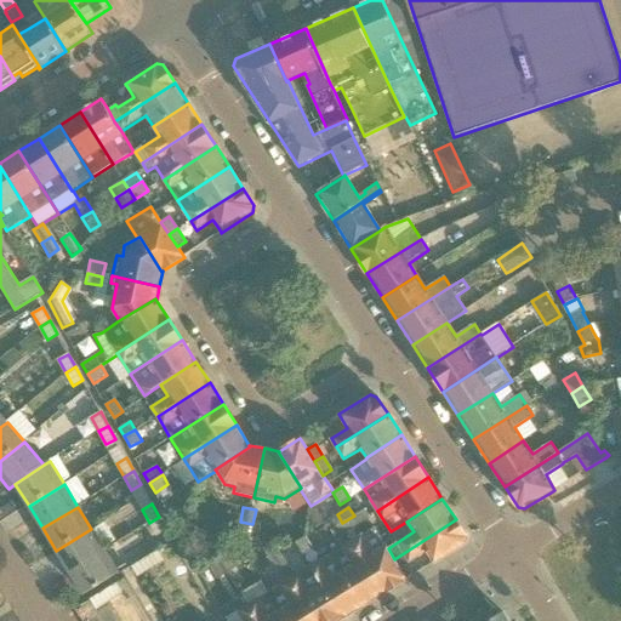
[(365,510),(354,516),(359,524),(363,523),(370,518),(365,510)]
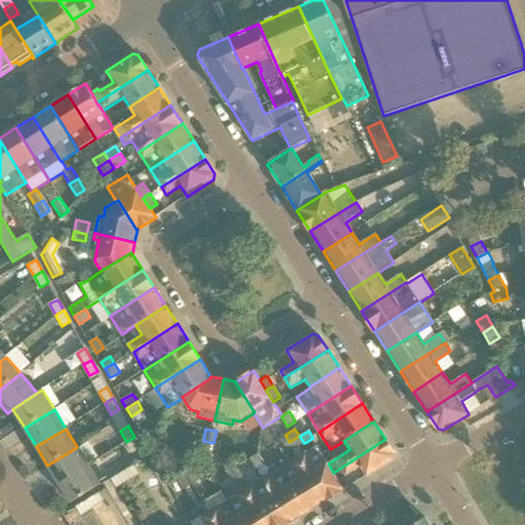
[(285,435),(275,441),(280,448),(289,442),(285,435)]
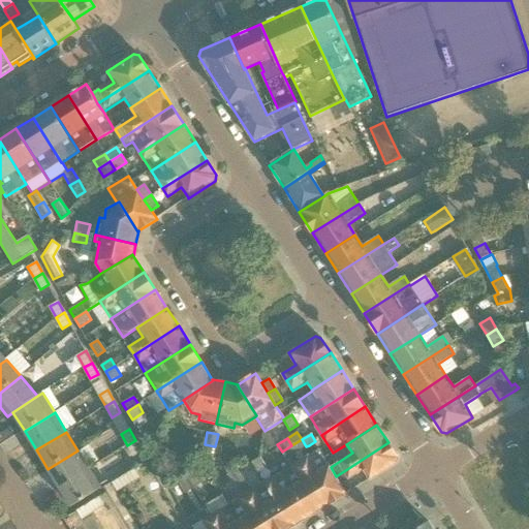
[(135,440),(127,445),(133,457),(142,452),(135,440)]
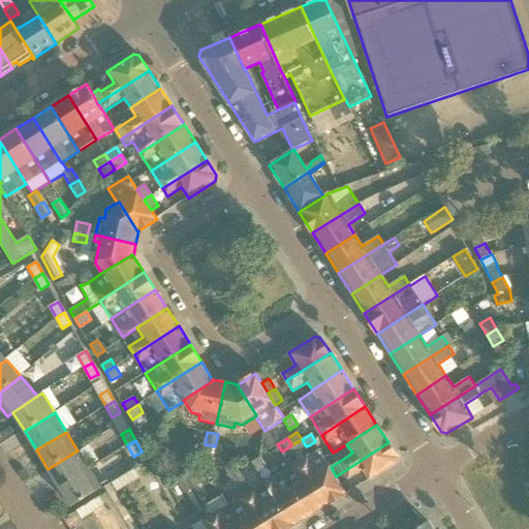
[(370,480),(389,468),(397,463),(398,458),(389,442),(336,476),(341,485),(363,470),(370,480)]
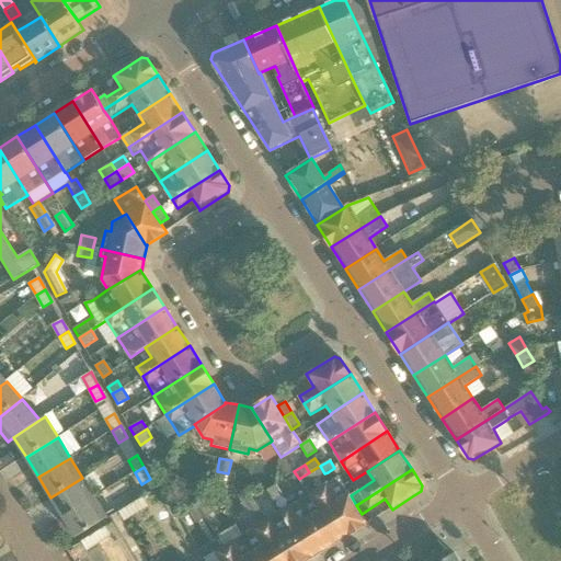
[(217,471),(215,485),(226,488),(228,473),(217,471)]
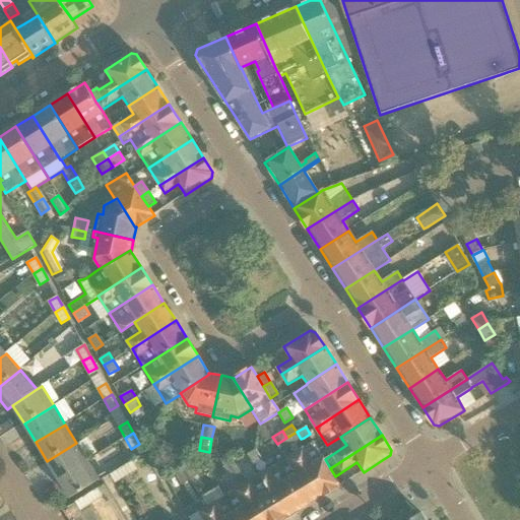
[(87,461),(86,459),(98,453),(88,438),(77,444),(76,443),(47,461),(58,479),(87,461)]
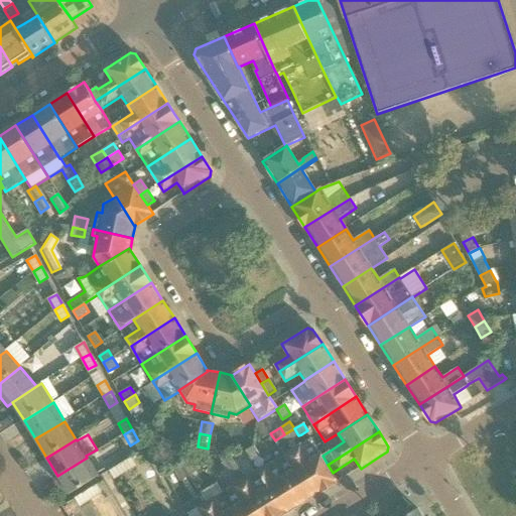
[(289,441),(284,434),(275,440),(279,447),(289,441)]
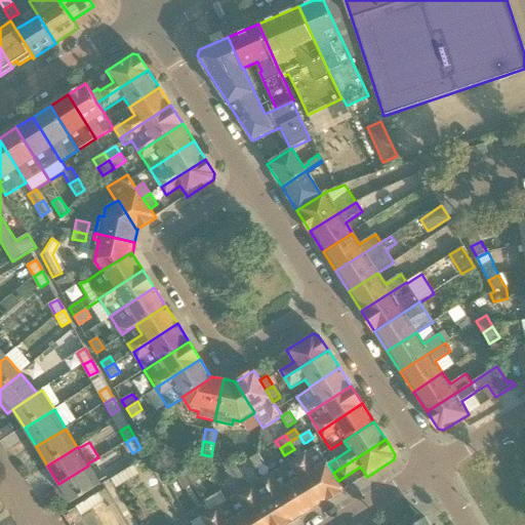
[(311,449),(298,456),(326,501),(345,490),(338,481),(333,473),(328,463),(326,460),(317,445),(311,449)]
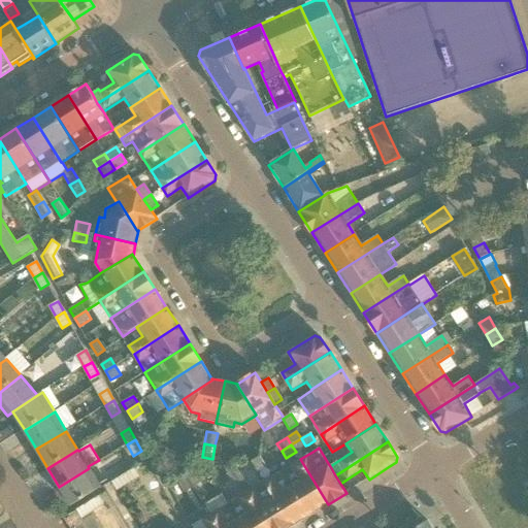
[(257,471),(266,466),(259,455),(250,460),(257,471)]
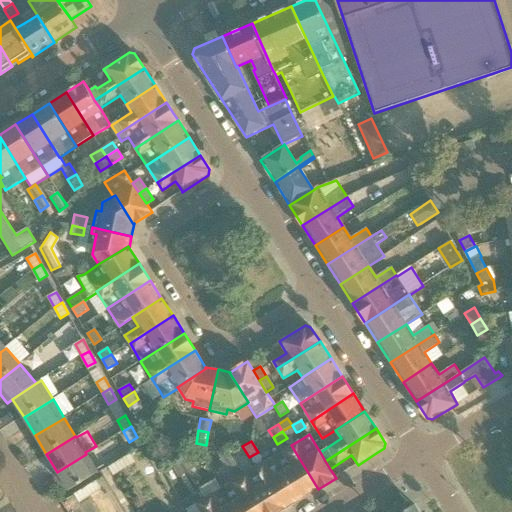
[(300,500),(318,489),(291,445),(290,446),(274,456),(300,500)]
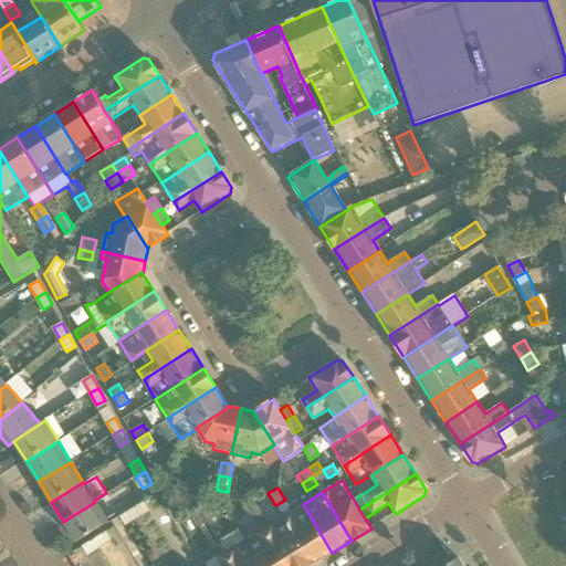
[(249,514),(259,507),(251,495),(241,501),(249,514)]
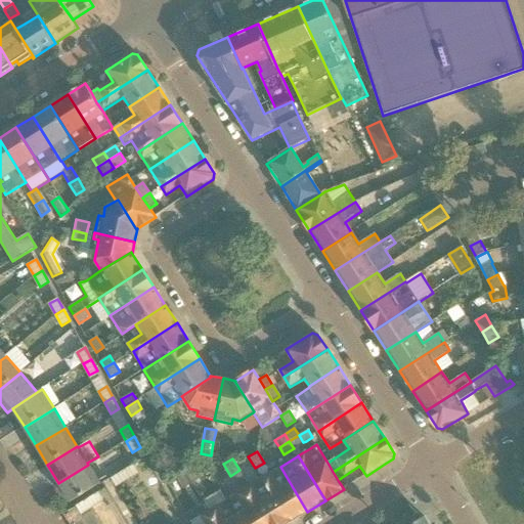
[(71,503),(100,484),(88,465),(58,483),(71,503)]
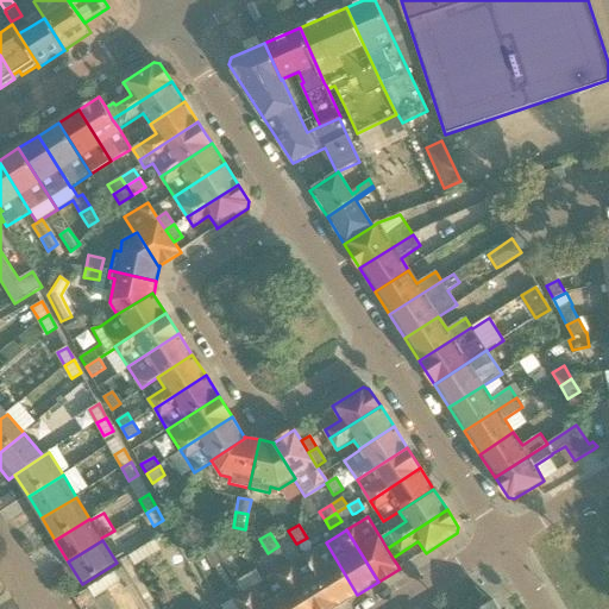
[(142,548),(148,557),(161,550),(155,540),(142,548)]
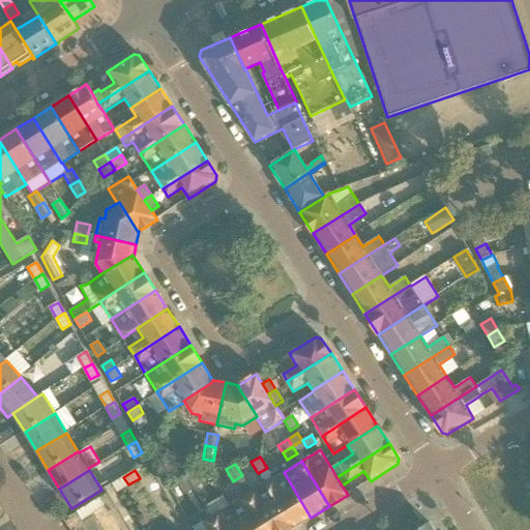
[(293,528),(311,518),(284,472),(265,483),(293,528)]
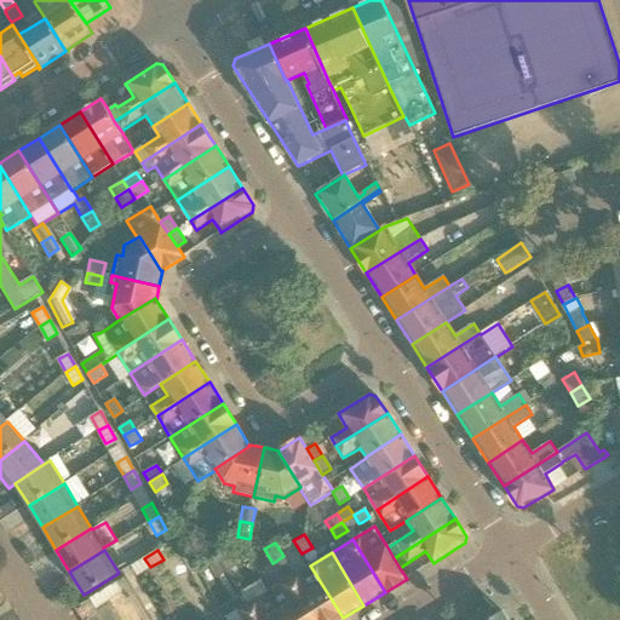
[(227,572),(235,567),(233,562),(229,555),(219,561),(227,572)]
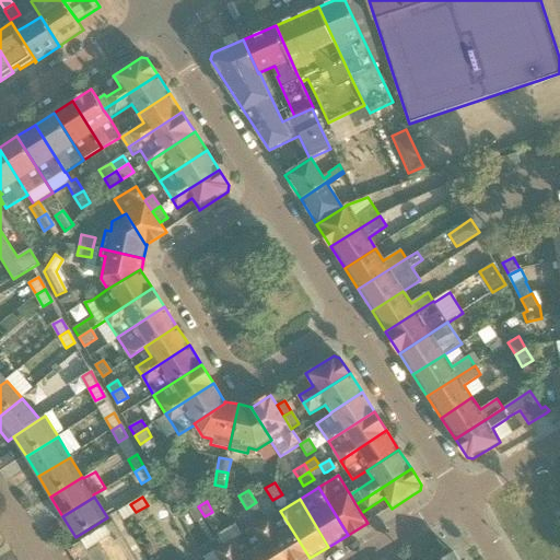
[(253,517),(261,512),(256,502),(246,509),(253,517)]
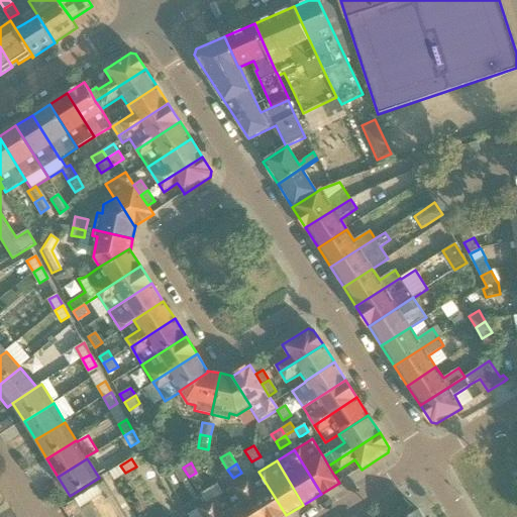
[(110,473),(115,480),(125,473),(120,466),(110,473)]
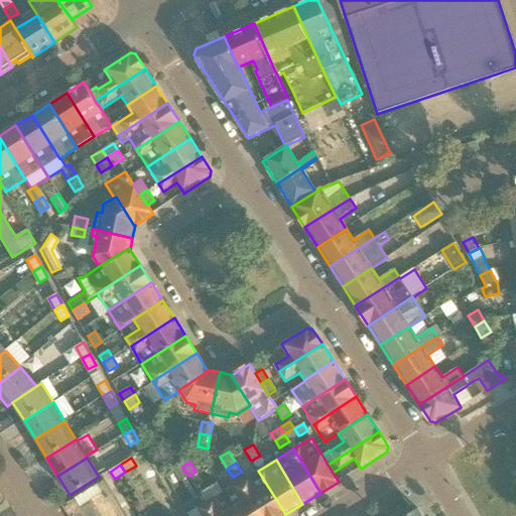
[(180,480),(188,476),(182,467),(174,472),(180,480)]
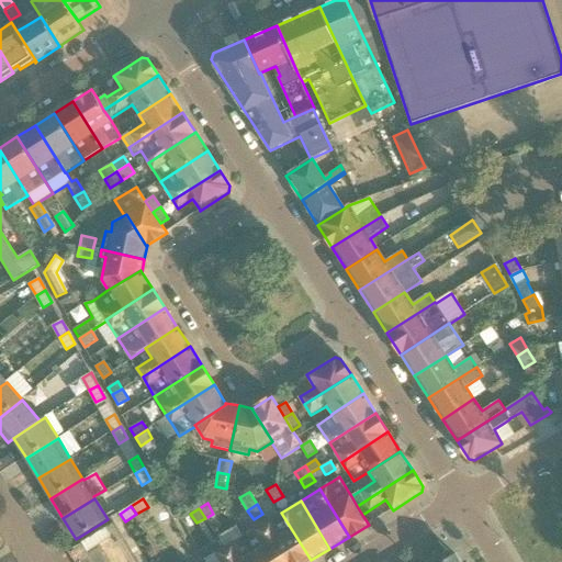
[(284,561),(307,561),(311,560),(281,513),(262,525),(284,561)]
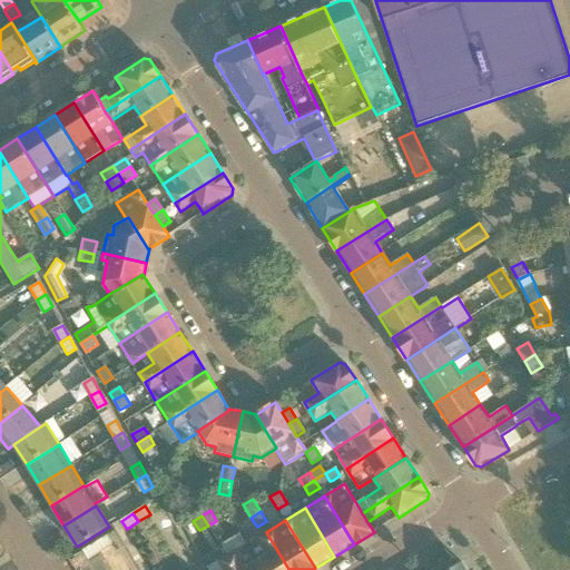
[(263,569),(288,569),(266,532),(247,543),(263,569)]
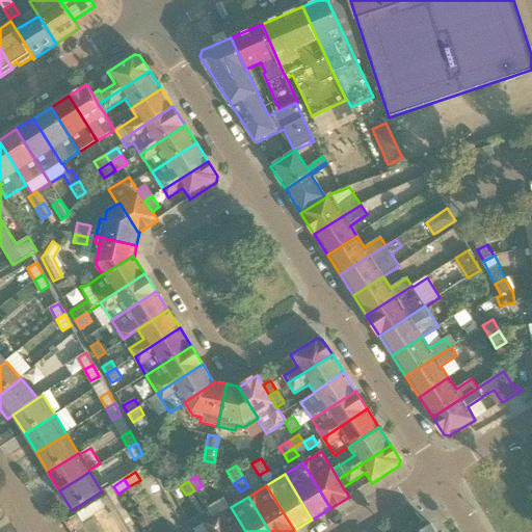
[(95,515),(105,508),(100,500),(88,507),(95,515)]
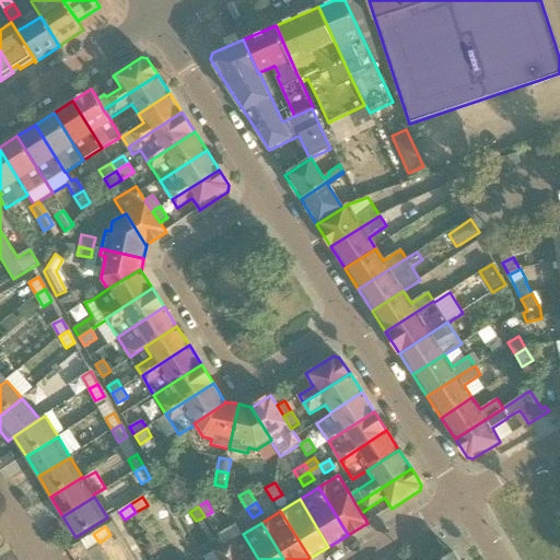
[(86,550),(100,543),(93,534),(81,541),(86,550)]
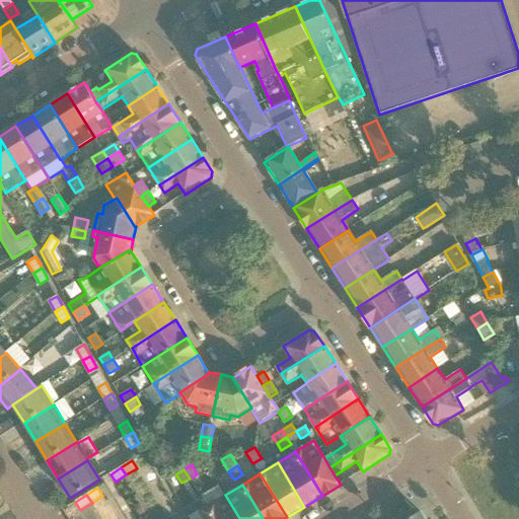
[(239,518),(225,495),(207,506),(215,518),(239,518)]
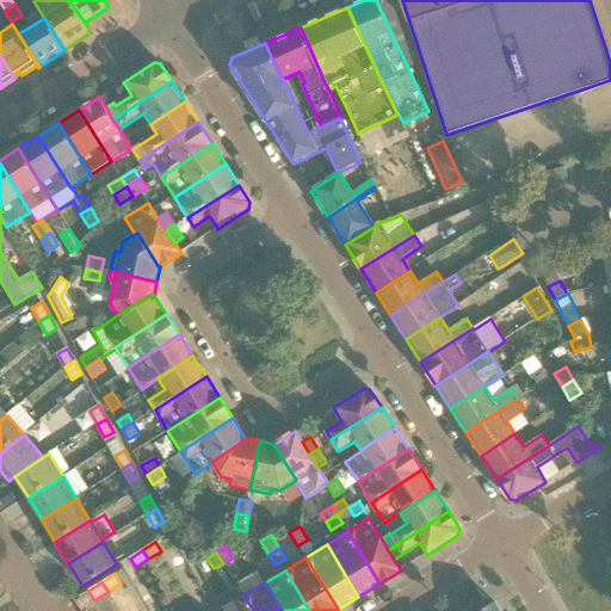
[(0,592),(0,610),(14,603),(6,590),(0,592)]
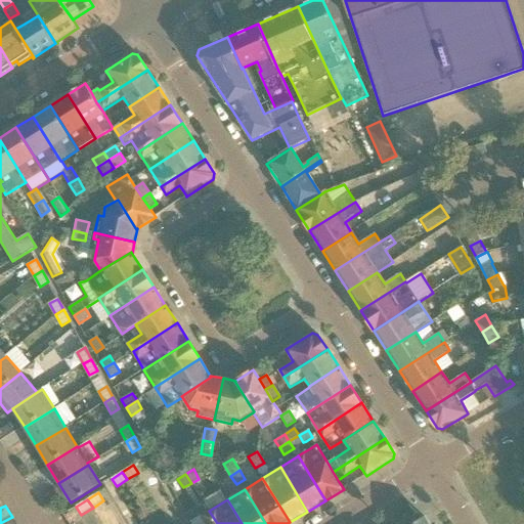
[(217,523),(209,511),(202,515),(207,523),(217,523)]
